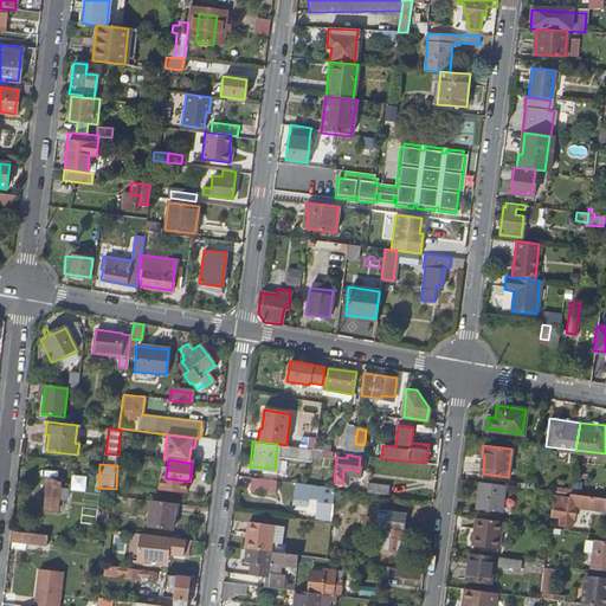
[(166,478),(167,469),(161,468),(158,490),(185,494),(186,481),(166,478)]
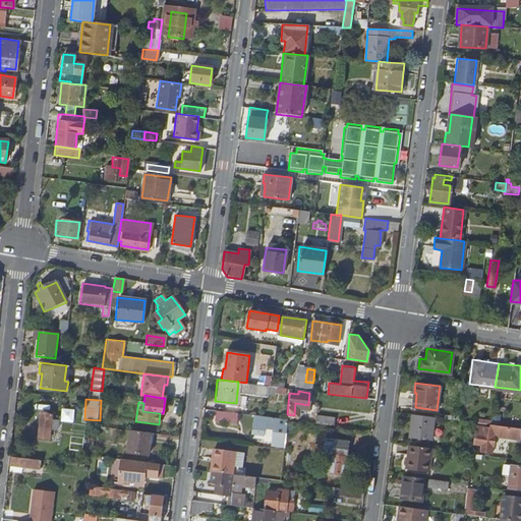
[(237,413),(215,410),(214,421),(235,424),(237,413)]
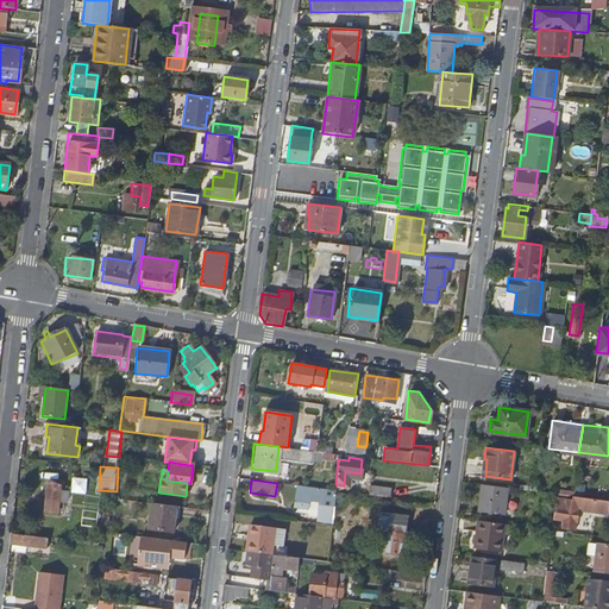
[(44,513),(57,514),(61,485),(48,484),(44,513)]
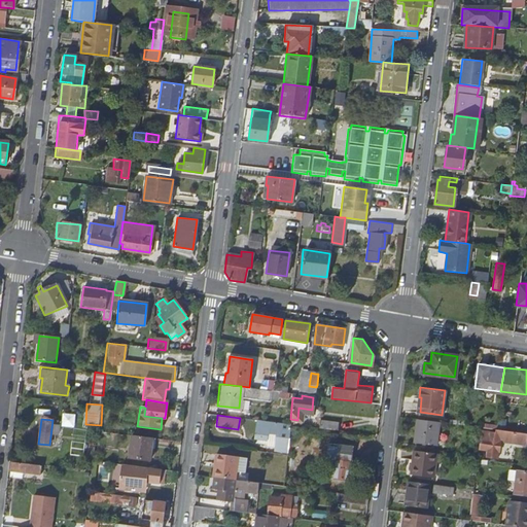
[(317,428),(337,430),(338,422),(318,419),(317,428)]
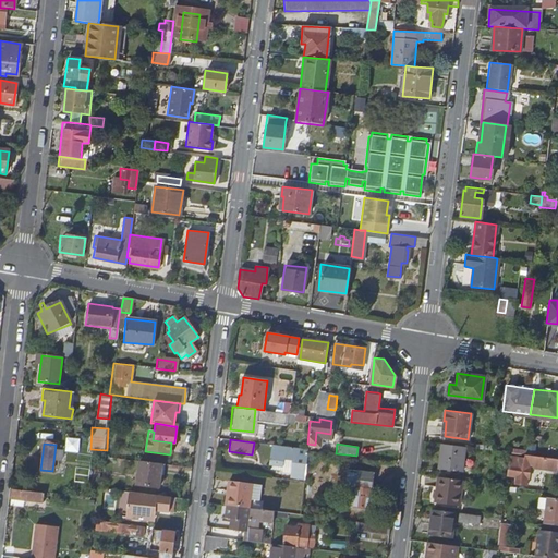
[(464,447),(443,444),(439,469),(461,472),(464,447)]
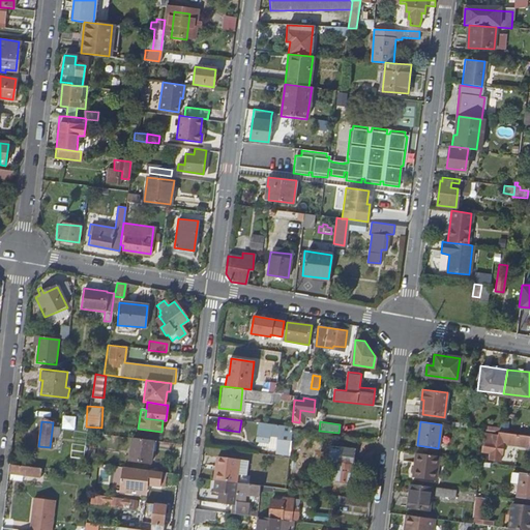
[(290,427),(258,422),(256,440),(267,441),(268,435),(277,436),(275,452),(284,453),(284,450),(287,450),(290,427)]
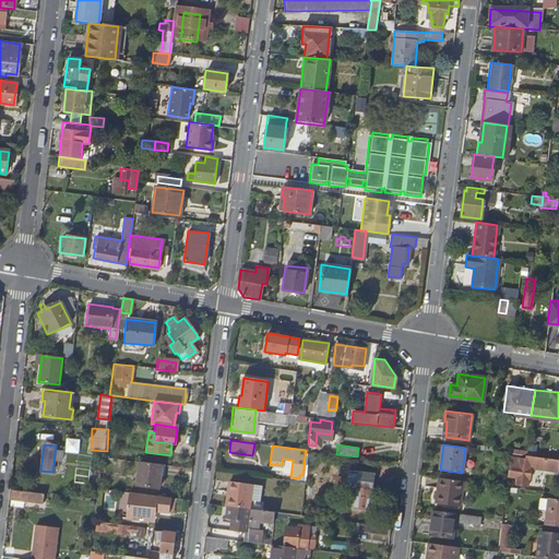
[(556,459),(525,455),(512,453),(509,475),(518,476),(516,484),(524,485),(525,477),(526,477),(527,466),(555,471),(556,459)]
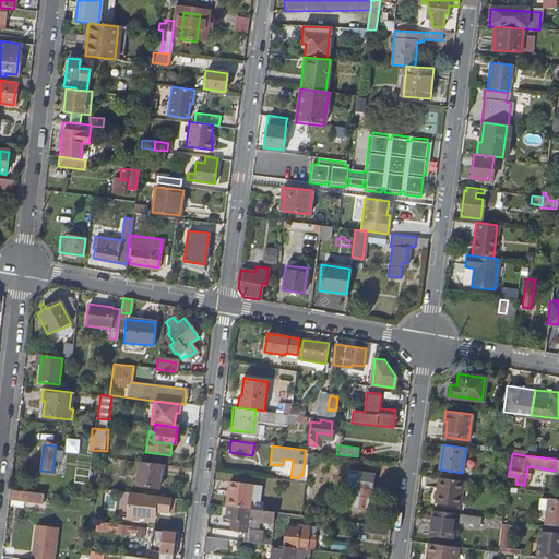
[(161,465),(139,463),(135,486),(157,489),(161,465)]
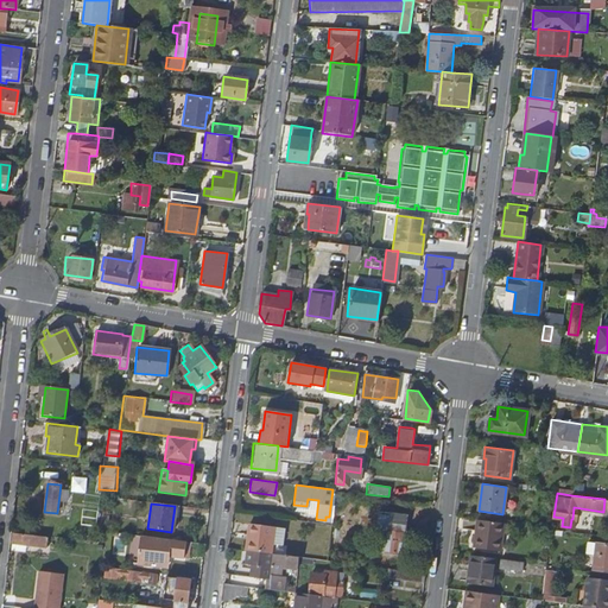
[(384,552),(399,555),(405,514),(391,513),(391,515),(382,514),(380,529),(387,530),(384,552)]
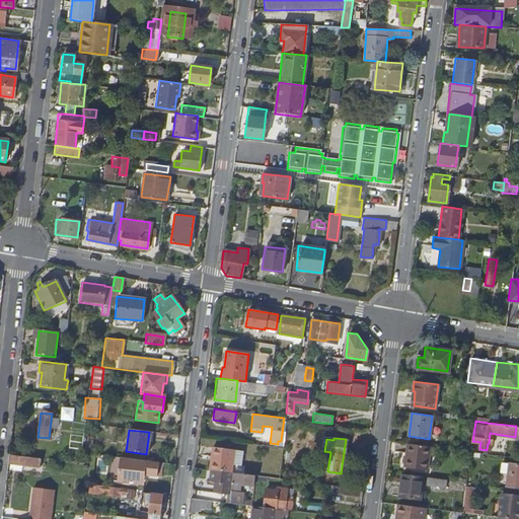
[(429,446),(409,443),(406,457),(404,457),(403,467),(426,469),(429,446)]
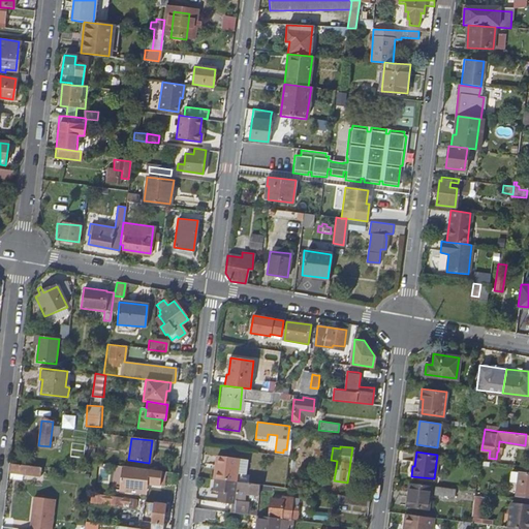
[(213,478),(214,479),(236,481),(237,472),(246,473),(247,459),(216,455),(213,478)]
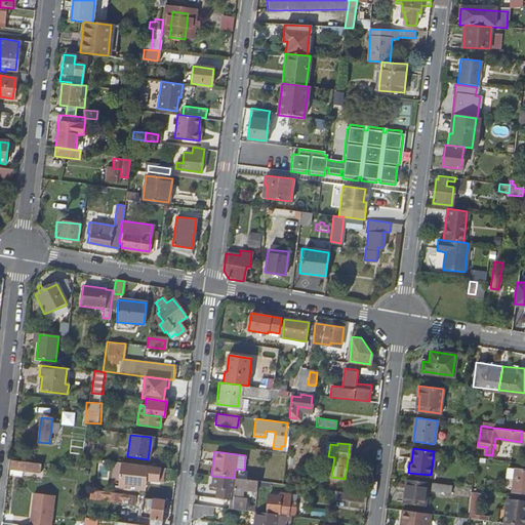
[(11,461),(10,470),(39,473),(40,465),(11,461)]
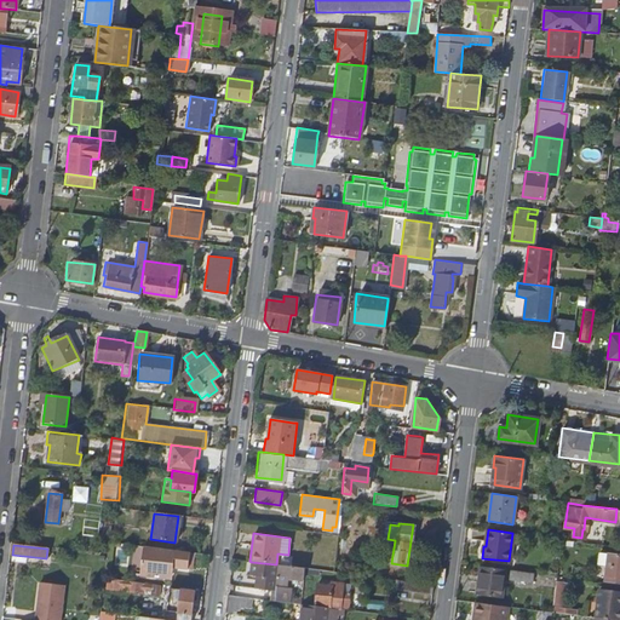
[(187,569),(188,552),(142,546),(138,574),(162,577),(164,569),(171,570),(171,567),(187,569)]
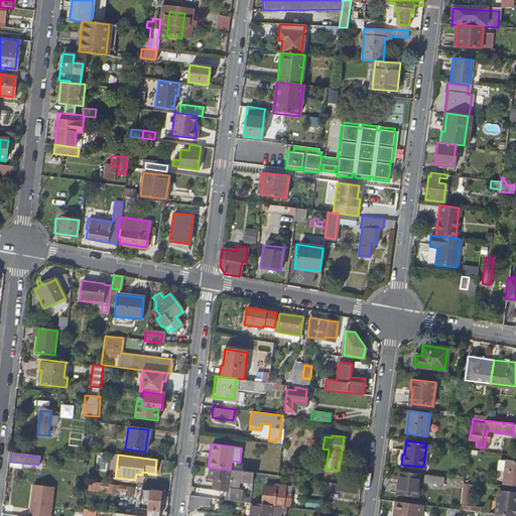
[(503,484),(515,485),(515,461),(499,459),(498,469),(505,470),(503,484)]
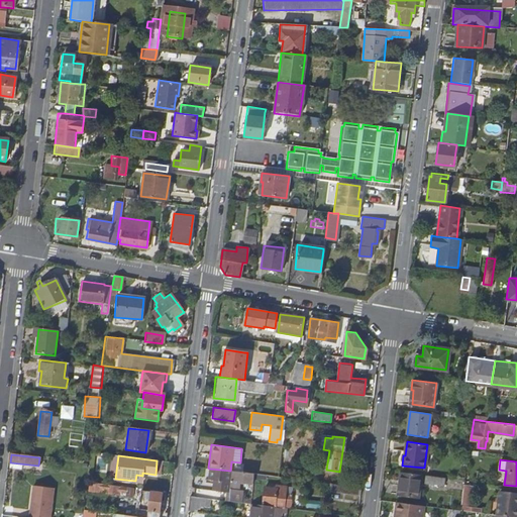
[(252,474),(230,471),(209,469),(208,479),(216,480),(214,490),(225,492),(224,501),(238,502),(239,491),(237,491),(237,483),(251,484),(252,474)]
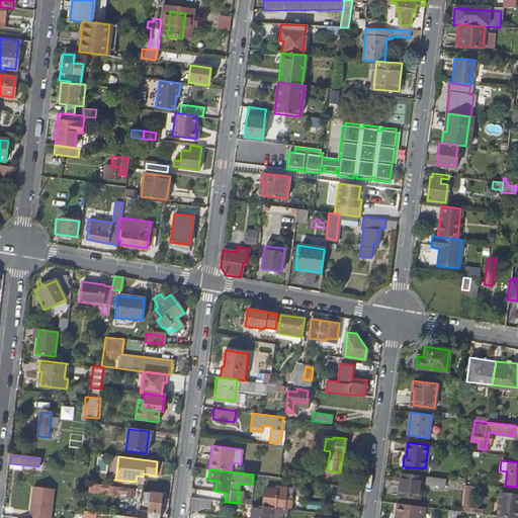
[(422,476),(402,473),(399,496),(419,499),(422,476)]
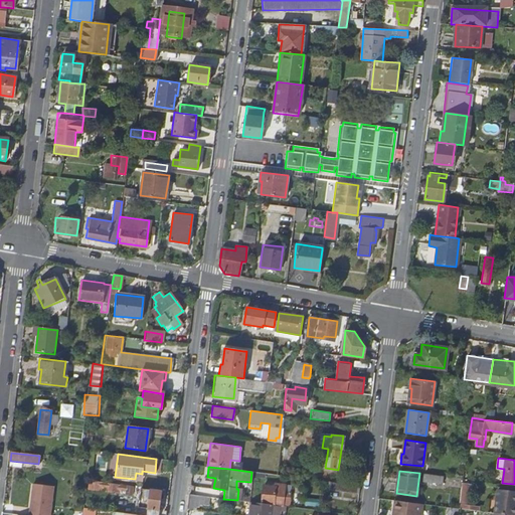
[(444,476),(423,474),(421,484),(443,486),(444,476)]
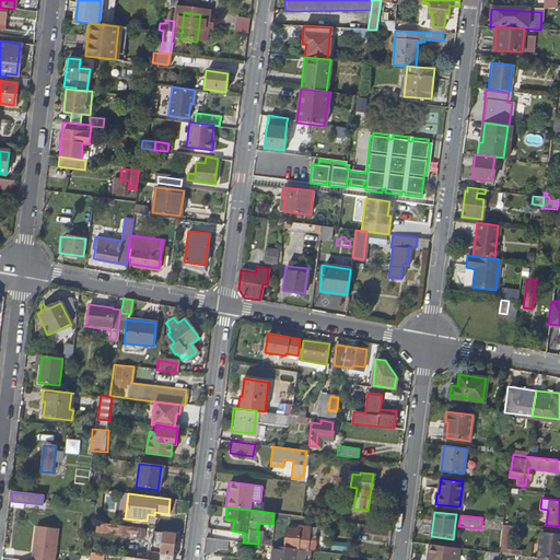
[(138,535),(139,525),(98,523),(97,533),(138,535)]
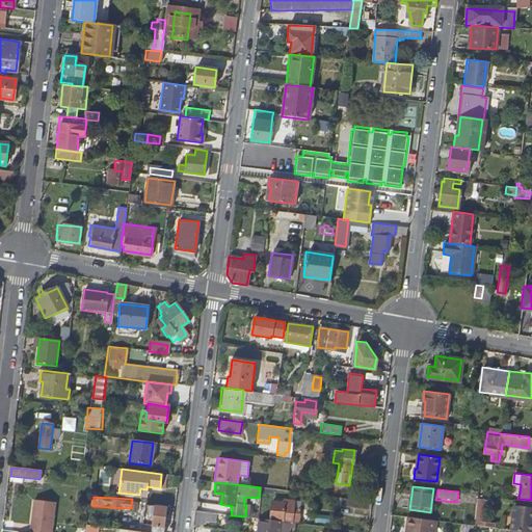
[(370,511),(371,502),(341,498),(340,507),(370,511)]
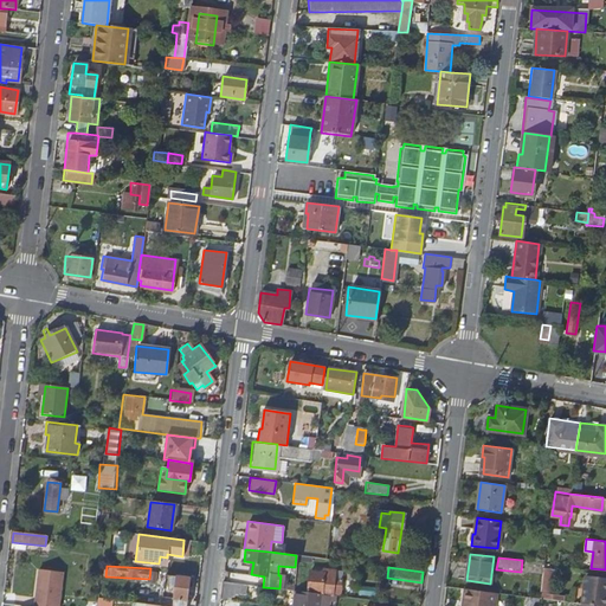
[(36,587),(33,605),(57,605),(62,572),(40,569),(38,587),(36,587)]
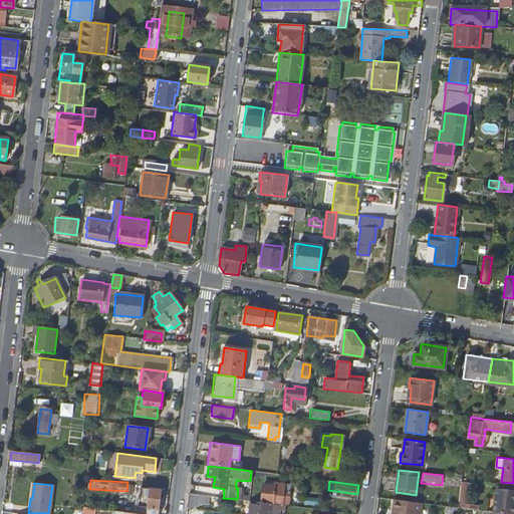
[(474,485),(462,483),(459,503),(471,505),(474,485)]
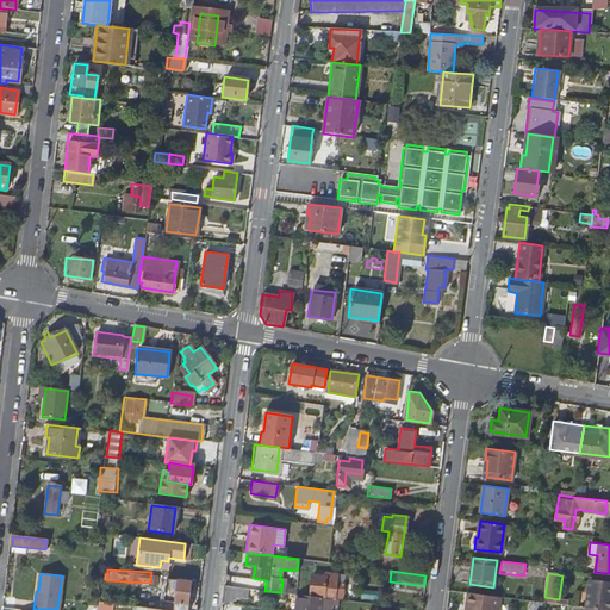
[(312,597),(321,598),(321,597),(334,599),(334,595),(335,583),(336,578),(310,574),(307,596),(312,597)]
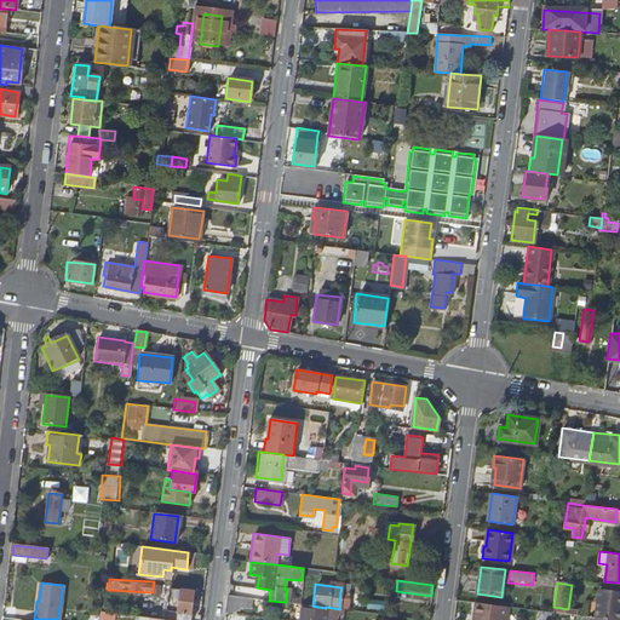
[(197,619),(199,615),(189,614),(193,591),(178,590),(173,619),(197,619)]
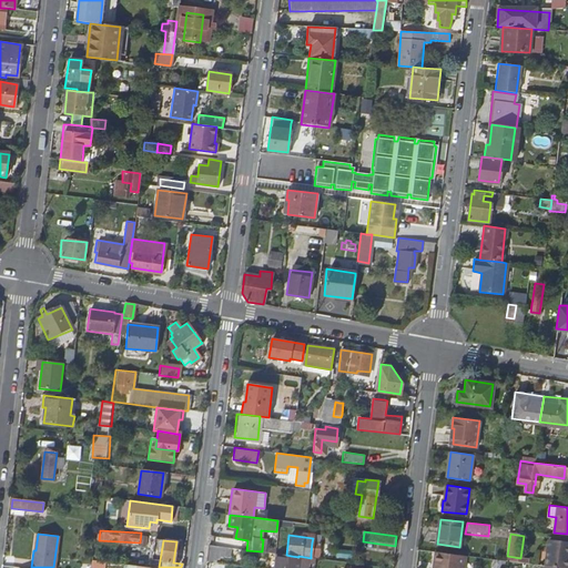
[(546,565),(567,567),(567,541),(549,540),(546,565)]
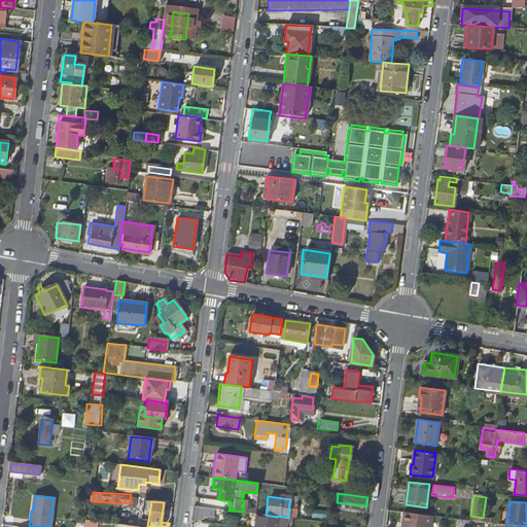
[(191,511),(189,524),(199,525),(200,512),(191,511)]
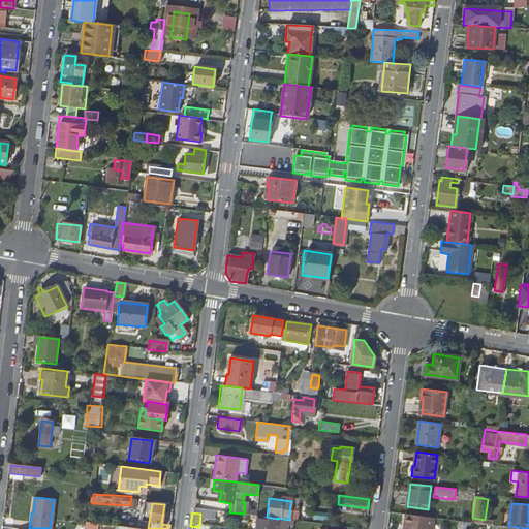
[(417,528),(419,516),(403,514),(401,528),(417,528)]
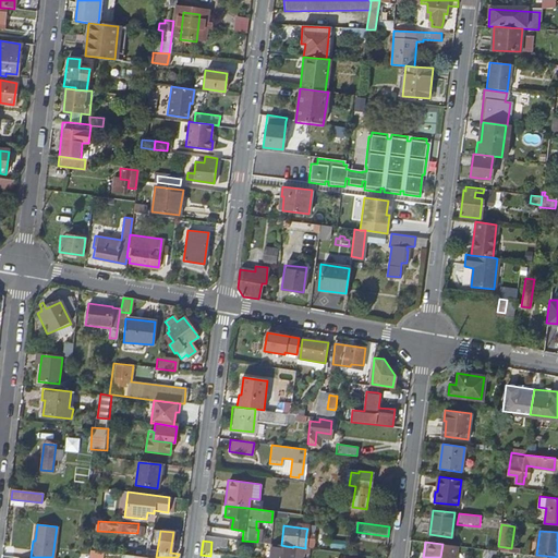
[(299,557),(301,548),(293,547),(286,546),(281,545),(270,544),(268,557),(299,557)]
